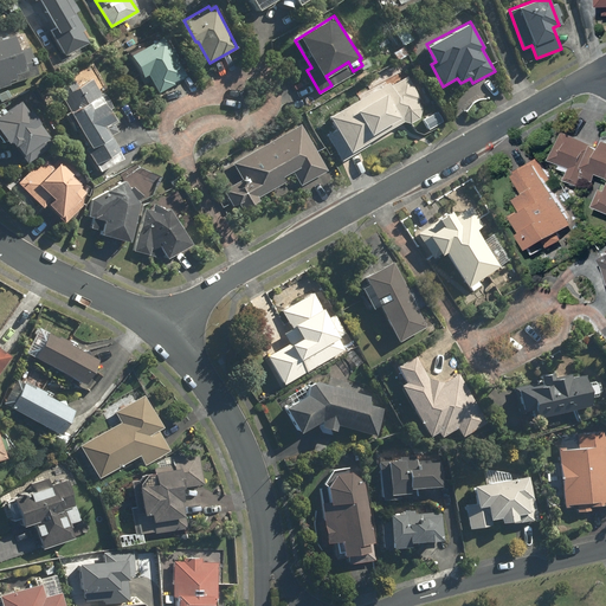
[(0,85),(11,83),(10,79),(18,77),(17,72),(26,70),(15,36),(0,39),(0,85)]
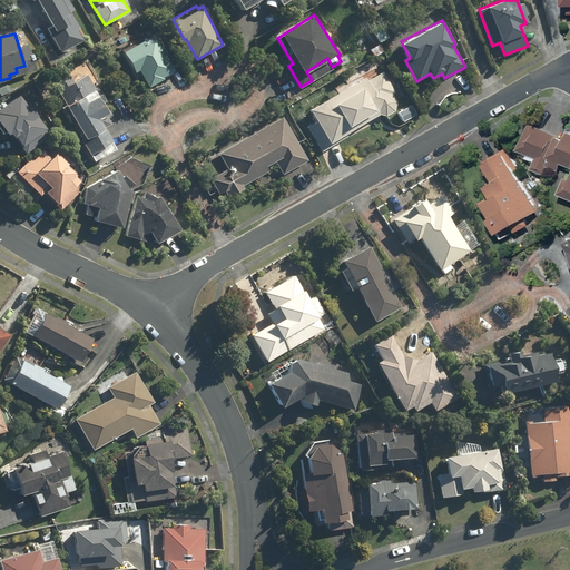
[(174,69),(153,33),(123,51),(134,71),(138,69),(149,87),(164,78),(163,76),(174,69)]
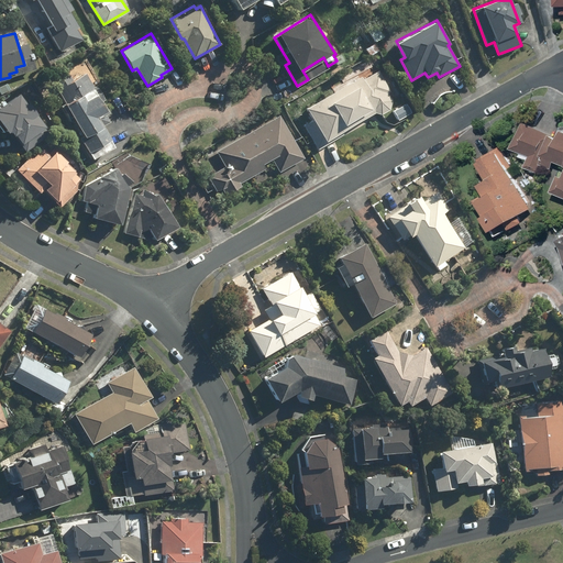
[(363,79),(362,77),(306,108),(311,118),(302,123),(317,150),(330,142),(328,139),(376,112),(377,112),(378,112),(378,113),(379,113),(381,113),(382,113),(383,113),(383,112),(384,112),(385,112),(386,112),(386,111),(387,111),(387,110),(388,110),(389,109),(390,108),(390,107),(392,106),(392,105),(392,103),(393,103),(393,102),(393,101),(393,100),(393,99),(378,72),(363,79)]
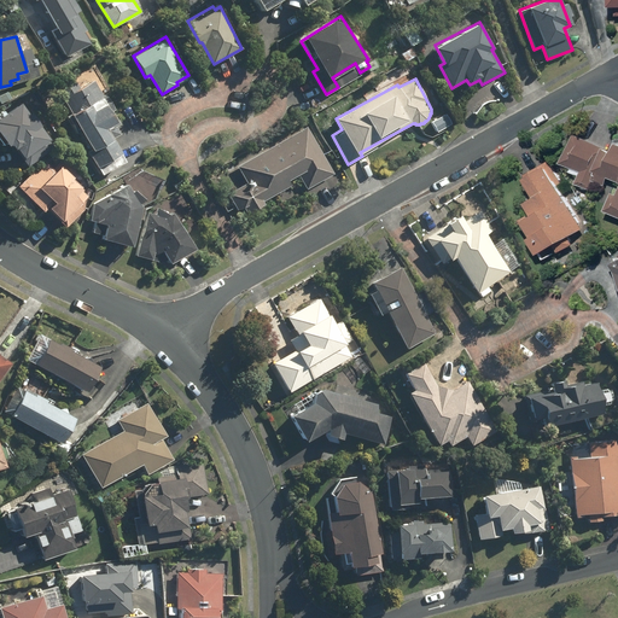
[(77,83),(60,93),(92,147),(87,151),(100,174),(124,159),(108,128),(117,122),(93,80),(80,87),(77,83)]
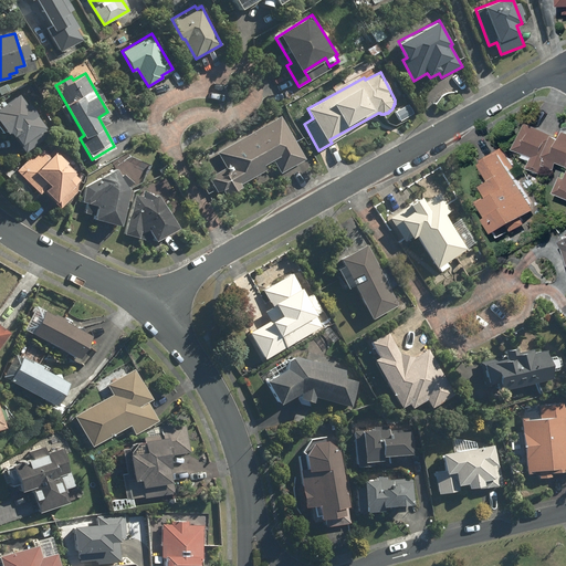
[(0,130),(2,134),(7,130),(11,137),(14,135),(25,150),(44,137),(41,133),(48,128),(25,97),(23,100),(20,93),(6,104),(2,100),(0,101),(0,130)]
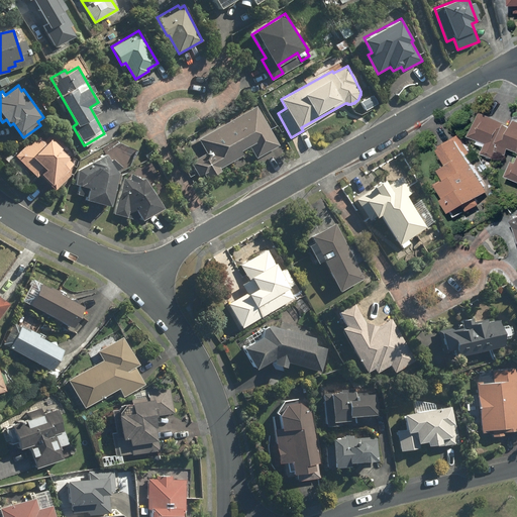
[(379,103),(374,95),(360,103),(366,111),(379,103)]
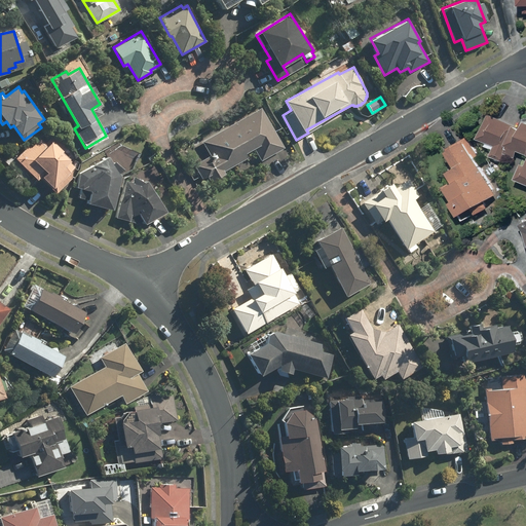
[(285,149),(260,106),(202,140),(212,154),(202,160),(215,182),(229,174),(226,170),(249,157),(247,153),(255,148),(262,162),(285,149)]
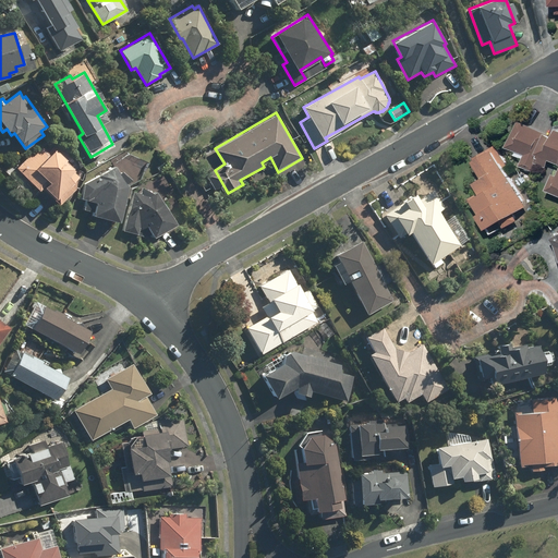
[(555,136),(519,121),(509,147),(526,155),(523,164),(547,172),(553,159),(557,161),(557,169),(549,189),(557,192),(557,129),(555,136)]
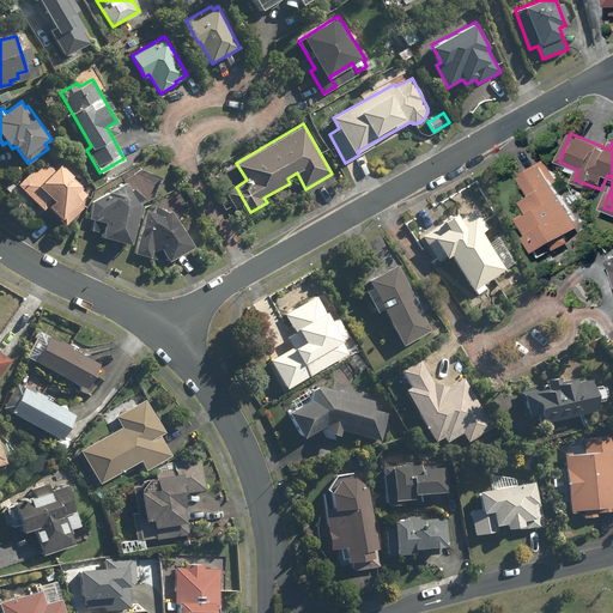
[(18,186),(44,210),(48,206),(62,219),(89,192),(68,173),(71,169),(52,151),(18,186)]
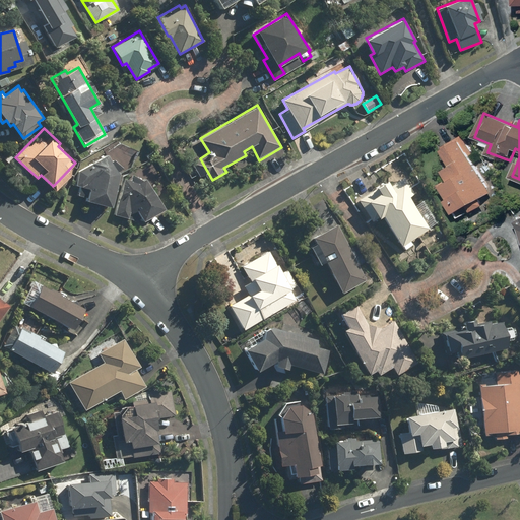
[(443,186),(458,212),(494,192),(462,136),(444,146),(452,160),(442,167),(451,182),(443,186)]
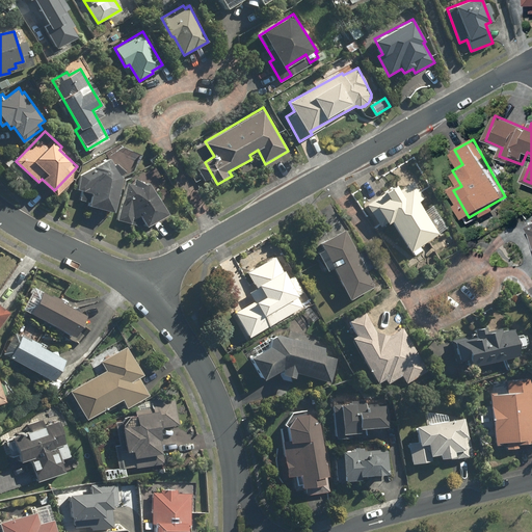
[(114,212),(123,171),(111,155),(82,176),(79,191),(90,194),(87,207),(114,212)]
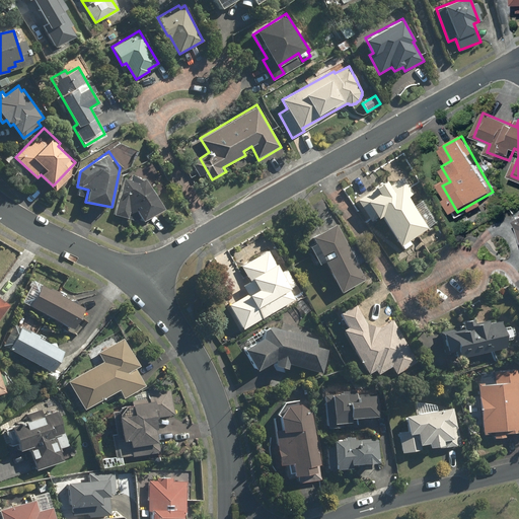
[(140,166),(122,175),(113,214),(133,223),(141,218),(143,221),(164,209),(140,166)]
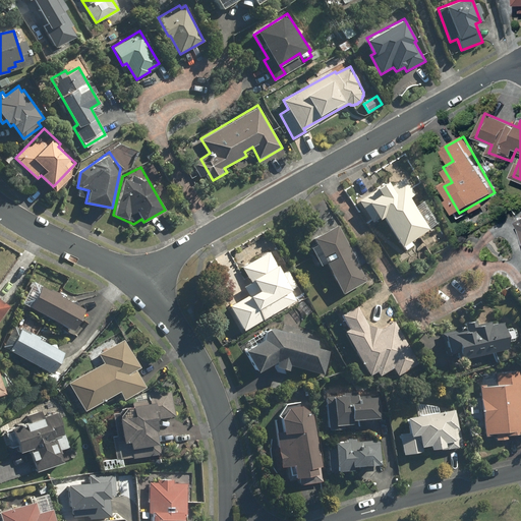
[(429,228),(409,196),(415,192),(405,178),(393,185),(390,180),(358,200),(373,223),(384,216),(403,245),(406,249),(413,245),(410,240),(429,228)]
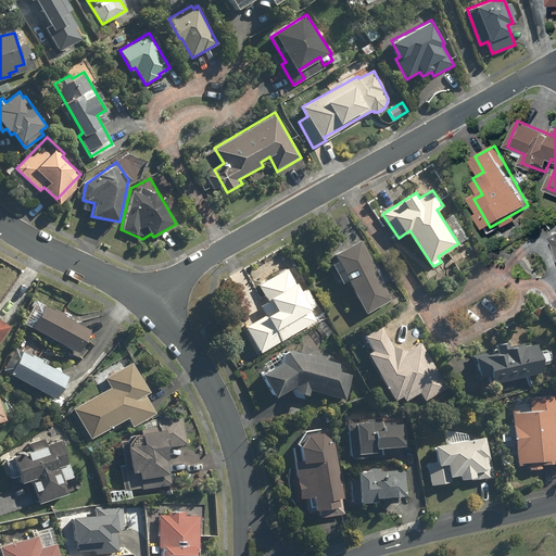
[(333,252),(339,262),(332,265),(342,282),(348,280),(365,314),(391,300),(359,239),(333,252)]
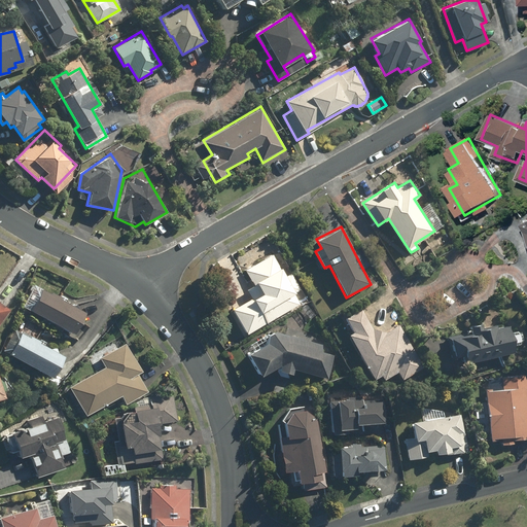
[(293,274),(285,278),(272,253),(244,269),(253,285),(248,288),(252,297),(233,309),(246,335),(300,305),(293,293),(302,289),(293,274)]
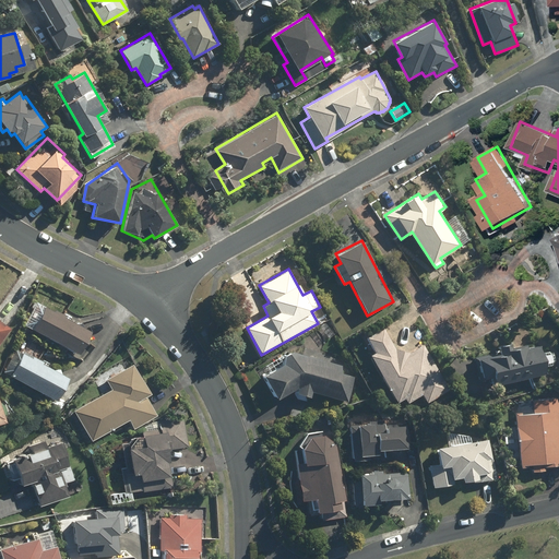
[(90,332),(36,302),(24,324),(78,354),(90,332)]
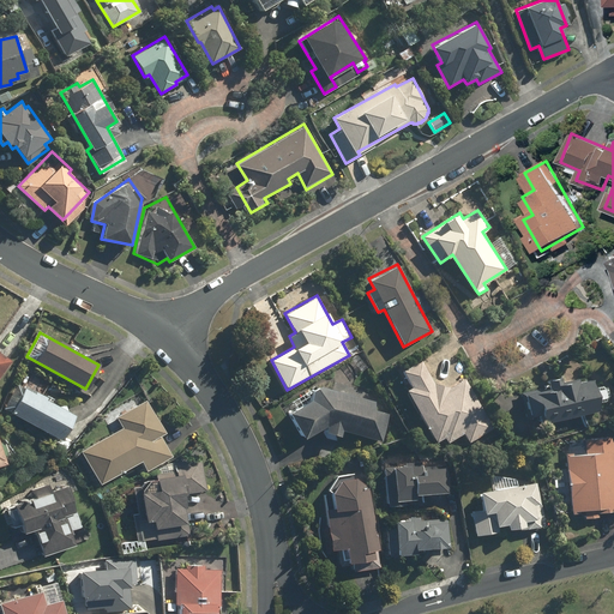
[(0,375),(11,362),(0,354),(0,375)]
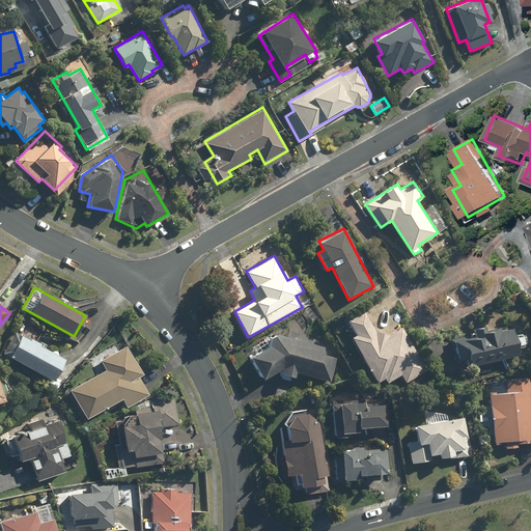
[(401,327),(380,339),(364,311),(340,325),(375,384),(384,379),(387,384),(400,375),(404,383),(426,370),(401,327)]
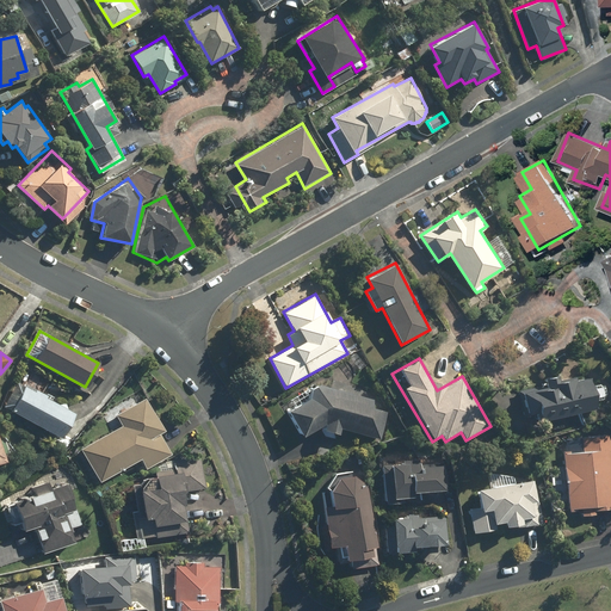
[(547,381),(548,386),(535,388),(535,393),(525,394),(529,415),(539,414),(541,420),(598,408),(592,376),(576,380),(575,376),(556,381),(556,378),(547,381)]
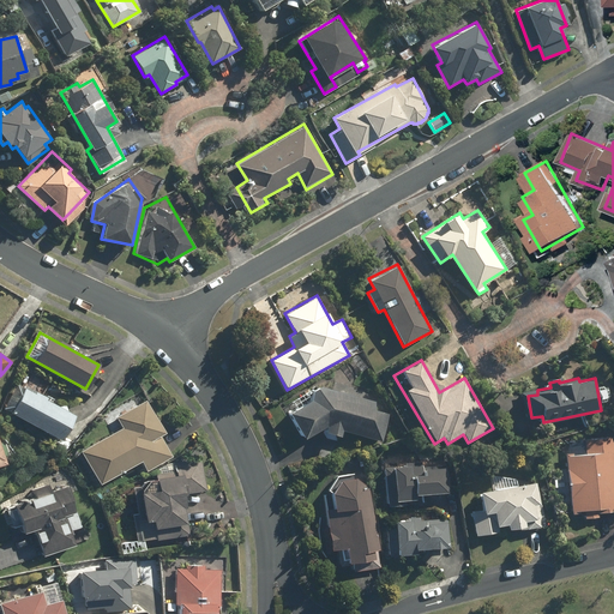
[(76,414),(24,387),(11,414),(62,440),(76,414)]
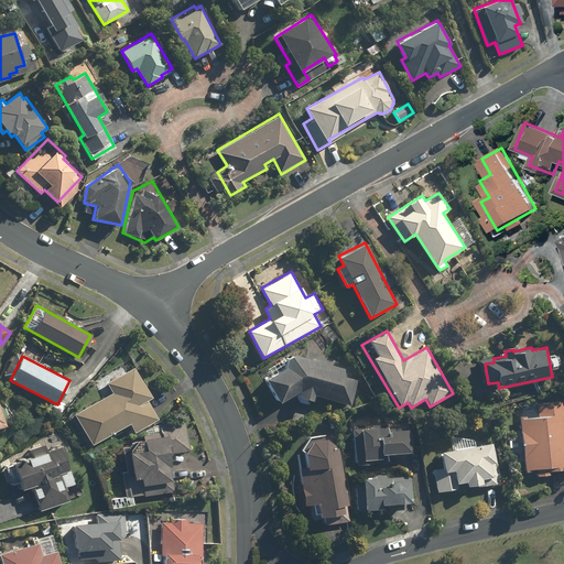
[(278,403),(301,390),(300,398),(313,401),(314,396),(353,404),(357,380),(342,377),(344,368),(289,356),(288,366),(264,378),(278,403)]
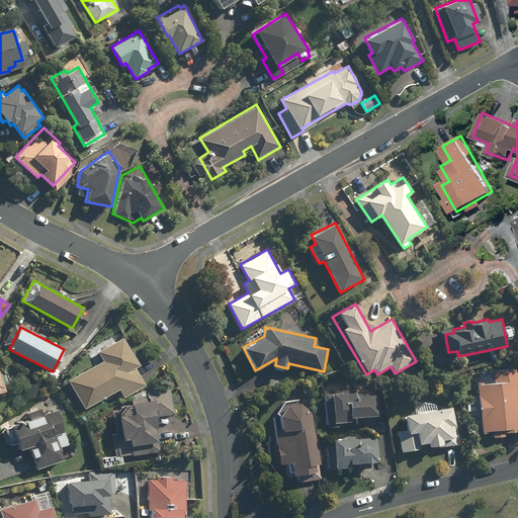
[(85,408),(118,387),(123,398),(146,384),(136,368),(140,365),(120,332),(88,351),(95,363),(68,379),(85,408)]
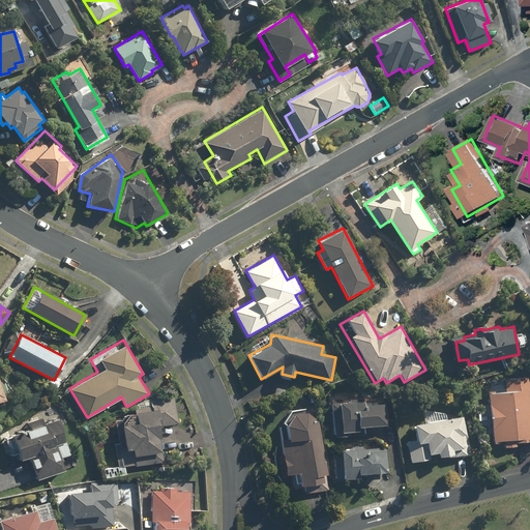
[(505,392),(491,393),(495,441),(505,440),(506,448),(518,447),(517,442),(529,441),(529,377),(504,380),(505,392)]
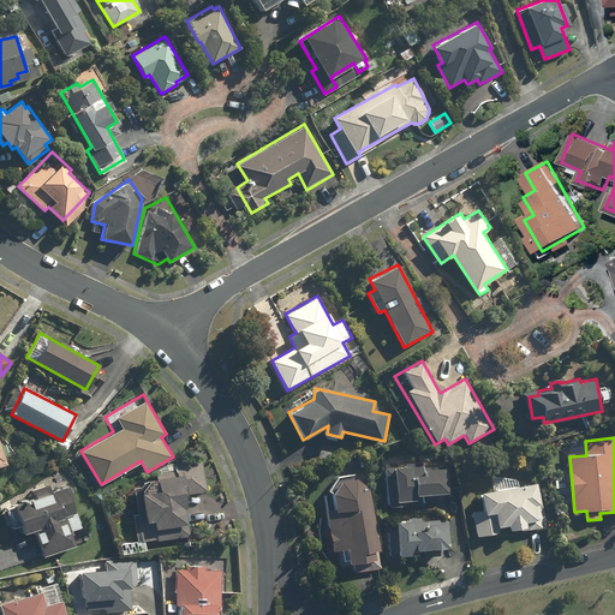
[(190,525),(186,495),(208,493),(204,460),(177,464),(178,475),(156,477),(159,494),(141,496),(144,521),(153,520),(155,541),(191,537),(190,525)]
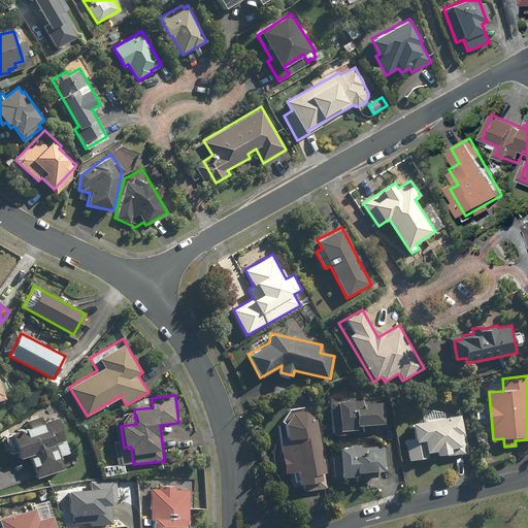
[(358,424),(385,424),(384,397),(348,398),(348,401),(333,401),(334,437),(352,436),(352,430),(358,430),(358,424)]
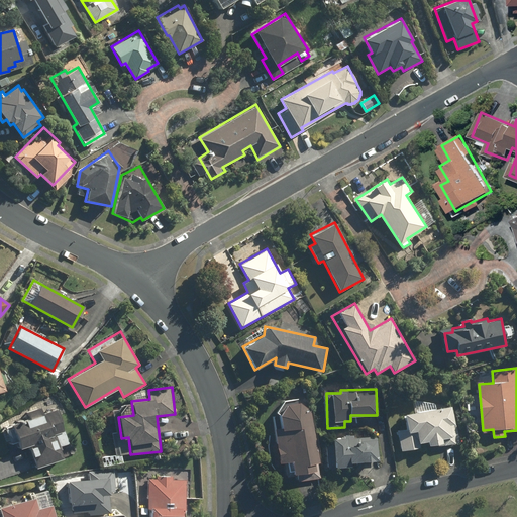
[(319,461),(308,401),(287,403),(280,414),(283,427),(276,428),(282,466),(291,463),(293,475),(316,470),(315,462),(319,461)]
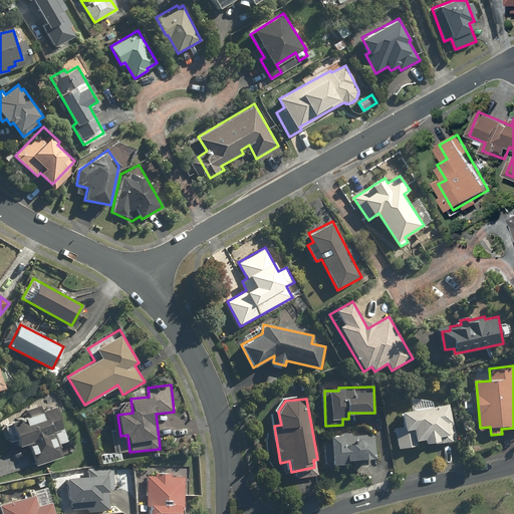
[(26,410),(28,416),(2,426),(9,444),(18,440),(21,447),(28,444),(36,465),(64,454),(61,446),(69,442),(52,400),(26,410)]
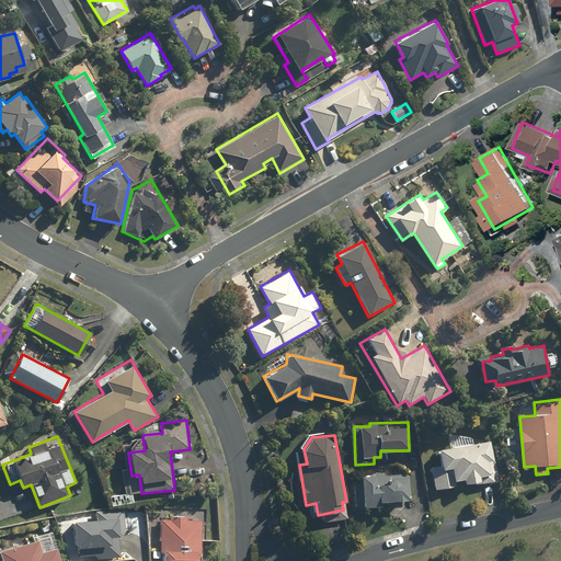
[(479,480),(480,483),(497,480),(490,438),(438,448),(442,464),(431,467),(435,489),(479,480)]
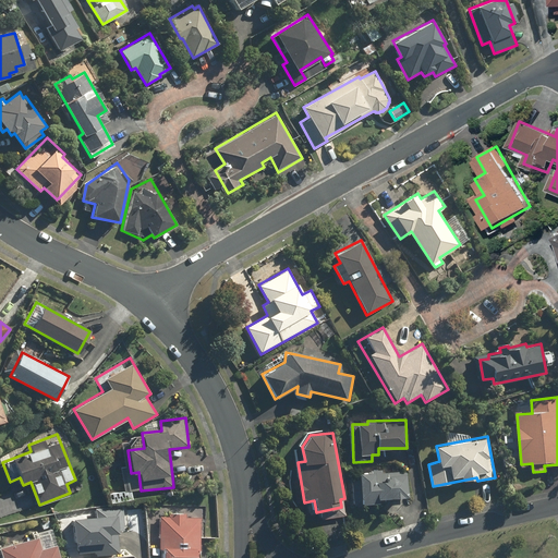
[(379,504),(379,497),(407,497),(407,472),(352,472),(352,497),(352,504),(379,504)]
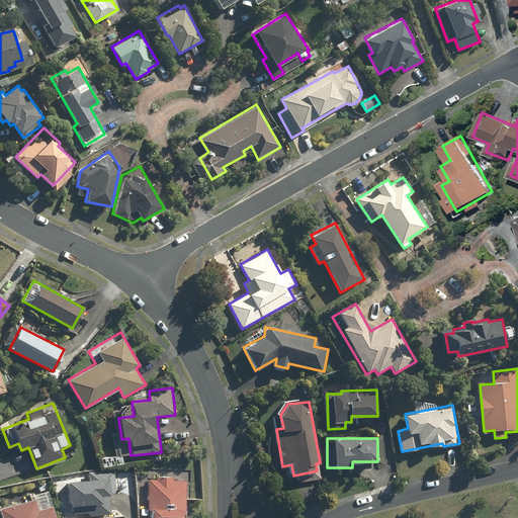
[(186,517),(187,480),(175,480),(175,475),(155,475),(155,479),(148,479),(147,507),(141,507),(141,515),(147,516),(147,517),(186,517)]
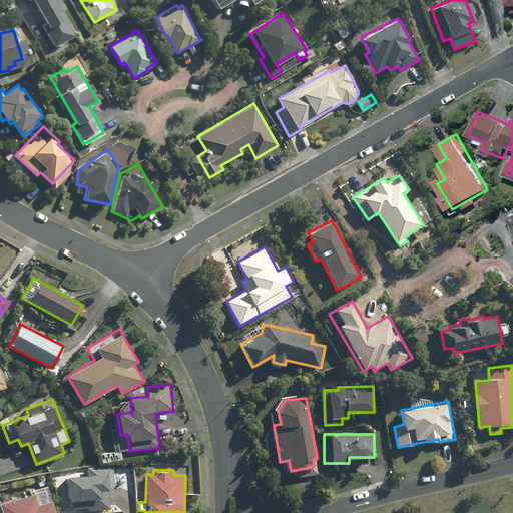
[(87,507),(87,511),(110,510),(107,473),(66,476),(68,502),(72,502),(73,508),(87,507)]
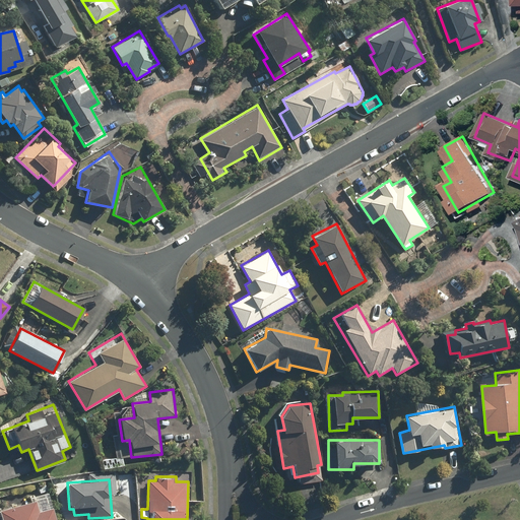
[(55,519),(49,497),(0,509),(0,515),(1,519),(55,519)]
